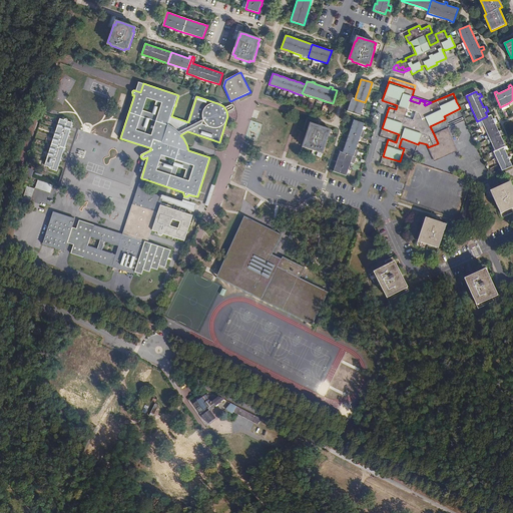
[(363,108),(365,102),(355,99),(352,98),(351,100),(350,102),(349,107),(348,109),(347,111),(360,115),(363,108)]
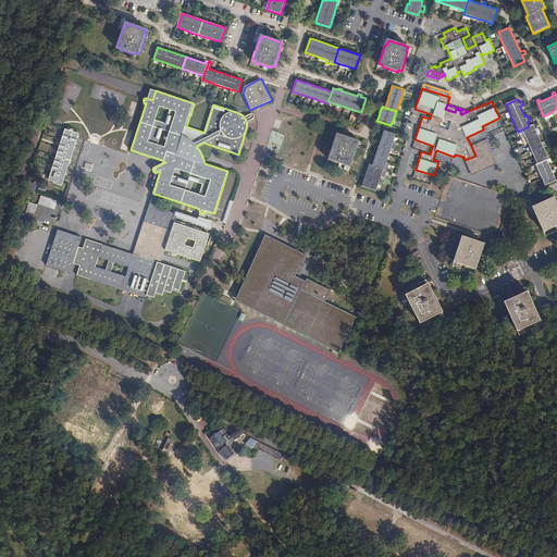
[(483,128),(500,121),(499,118),(482,126),(483,128)]
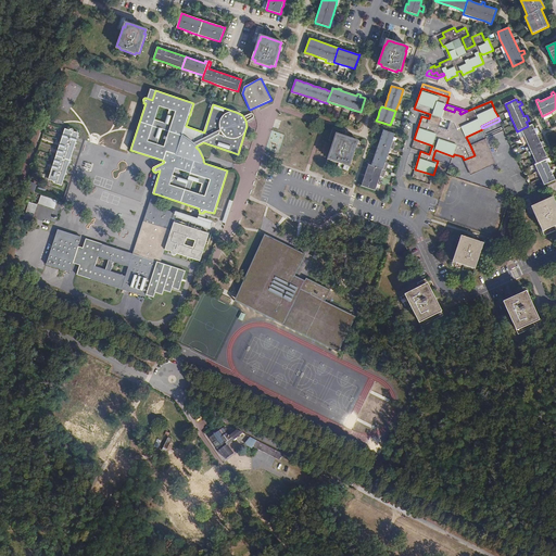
[(528,126),(521,129),(523,136),(527,142),(530,150),(533,156),(536,163),(547,159),(542,147),(545,146),(543,141),(541,142),(536,134),(539,133),(536,127),(534,128),(533,127),(532,124),(528,126)]
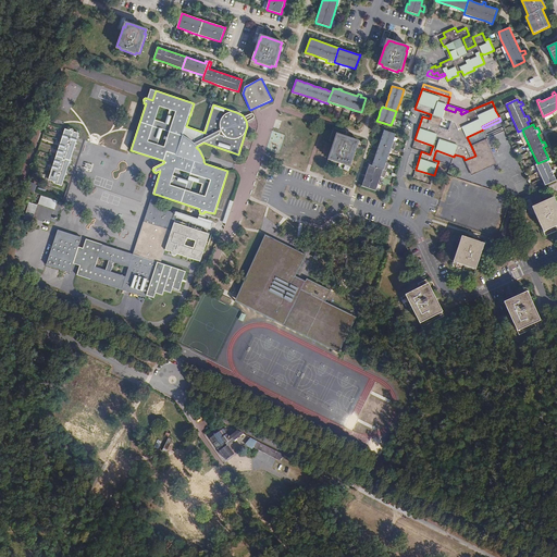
[(70,131),(65,128),(48,180),(53,182),(54,184),(62,186),(79,133),(74,132),(74,131),(73,130),(71,128),(70,131)]
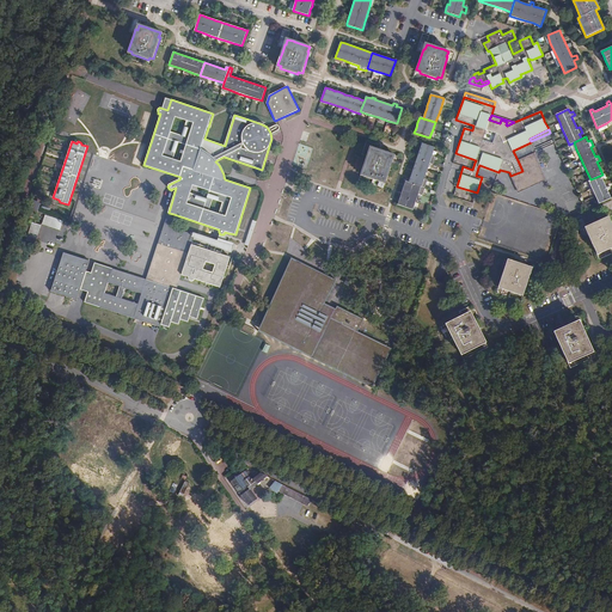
[(532,145),(531,142),(513,151),(514,153),(532,145)]
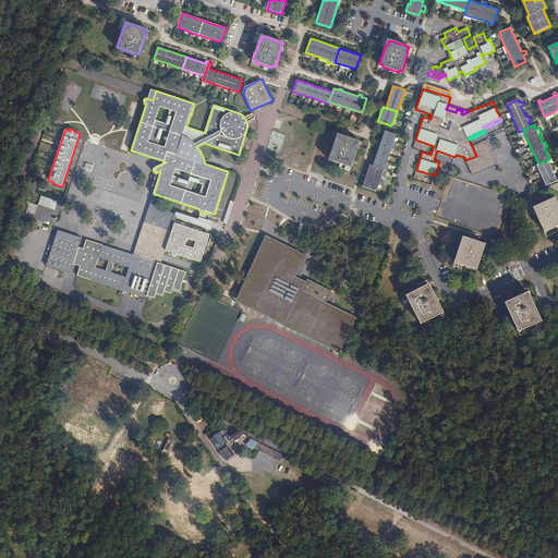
[(397,134),(385,131),(384,133),(383,135),(381,141),(380,142),(379,147),(378,149),(376,155),(376,156),(374,161),(374,162),(374,164),(373,166),(384,170),(386,170),(388,164),(387,162),(389,156),(391,149),(393,149),(396,143),(393,142),(397,134)]
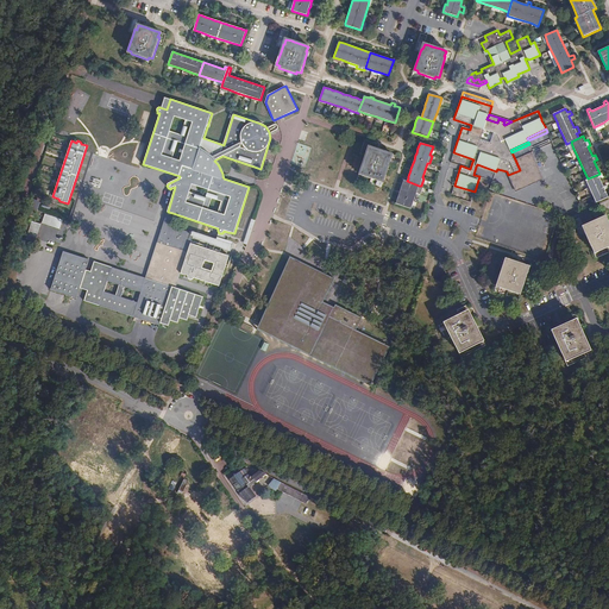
[(377,149),(375,149),(372,148),(369,146),(368,151),(366,151),(359,173),(363,174),(363,175),(380,181),(380,179),(384,180),(390,159),(389,159),(390,154),(381,150),(377,149)]
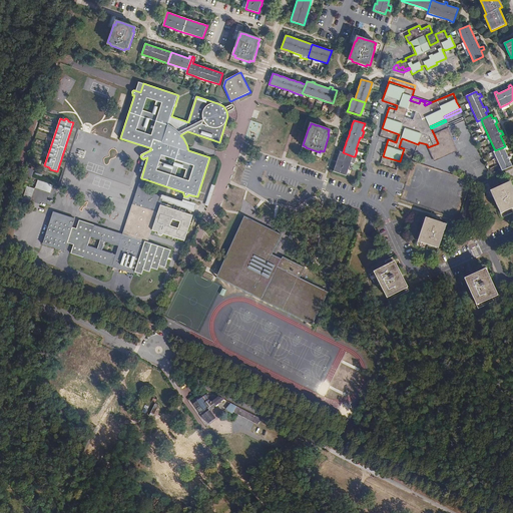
[(447,128),(434,134),(438,143),(428,147),(434,161),(457,150),(447,128)]
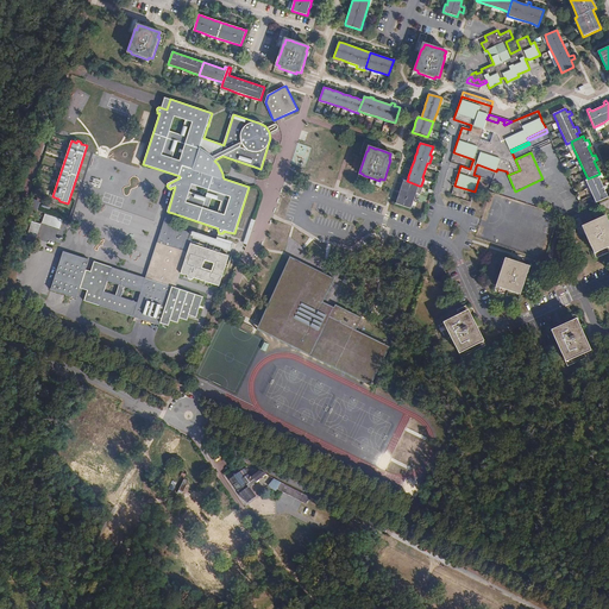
[(592,195),(596,202),(608,198),(607,194),(598,177),(602,175),(601,173),(600,174),(588,179),(585,180),(589,187),(592,195)]
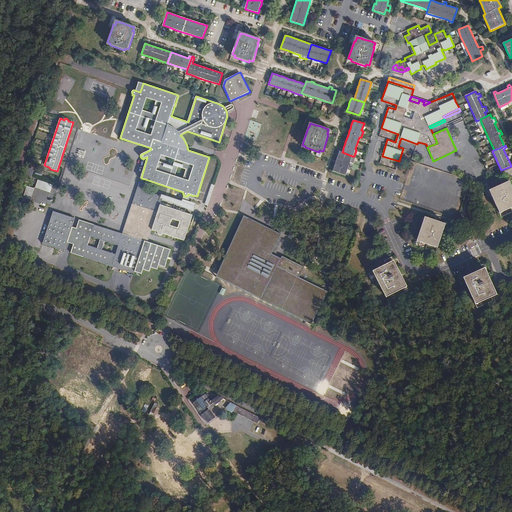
[(352,156),(342,152),(339,151),(338,154),(338,155),(336,161),(336,162),(334,168),(333,169),(333,171),(345,175),(348,168),(350,162),(352,156)]
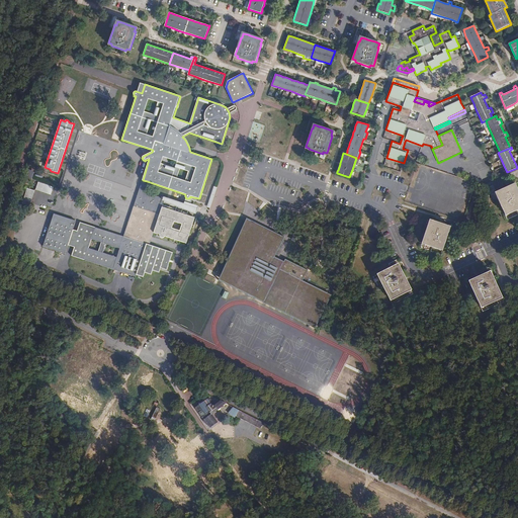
[(147,183),(147,181),(143,180),(138,195),(141,196),(161,202),(164,203),(165,198),(153,194),(151,193),(150,193),(149,191),(148,190),(147,186),(147,183)]
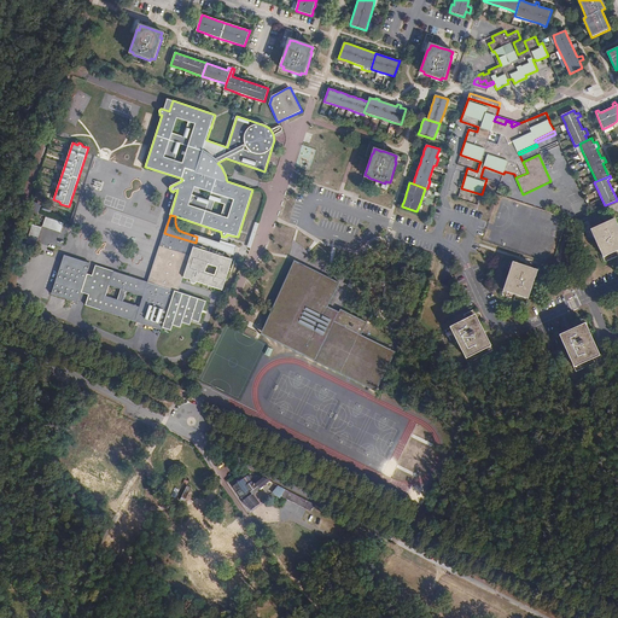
[(65,222),(47,216),(44,225),(62,232),(65,222)]
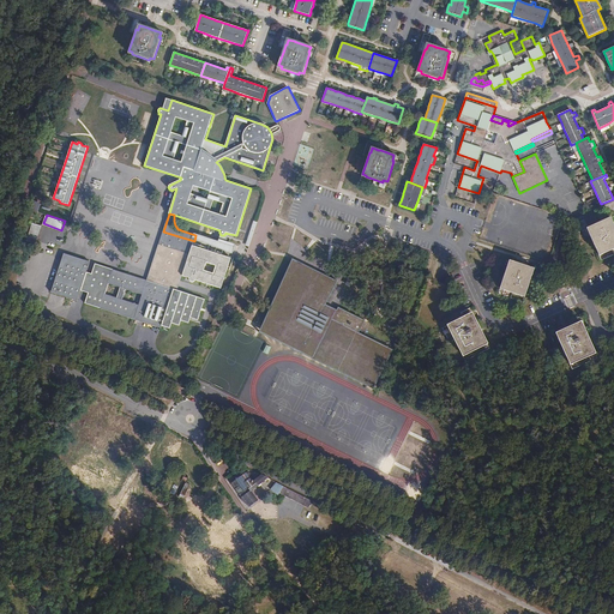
[(596,224),(593,226),(590,227),(588,228),(590,233),(589,233),(599,253),(602,252),(602,253),(613,248),(613,226),(613,222),(611,223),(609,218),(602,222),(596,224)]
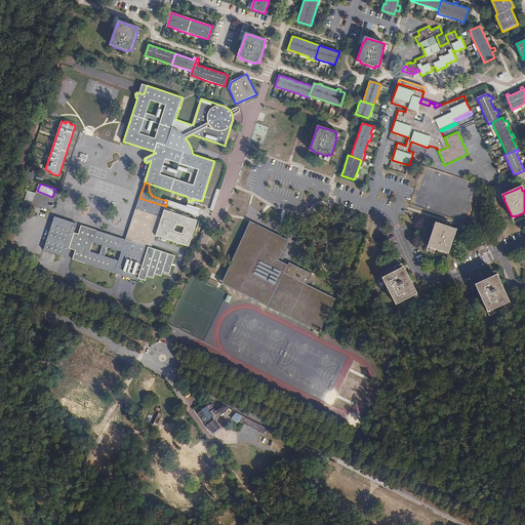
[(31,207),(36,192),(29,190),(24,205),(31,207)]
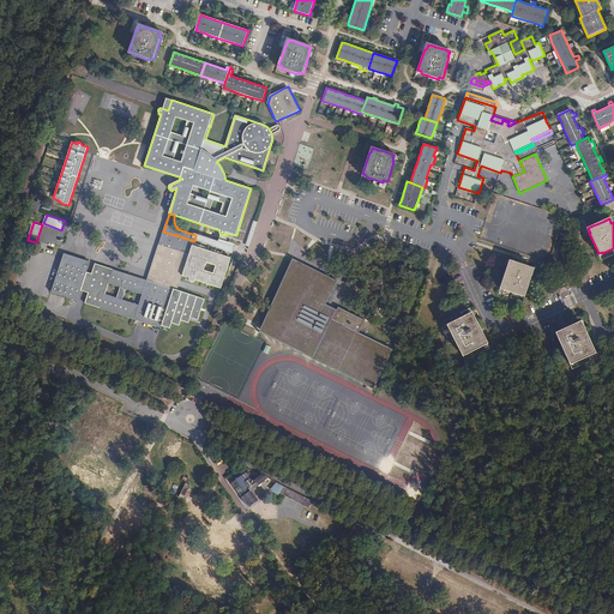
[(191,240),(167,233),(162,246),(160,253),(175,258),(172,269),(180,271),(186,253),(191,240)]
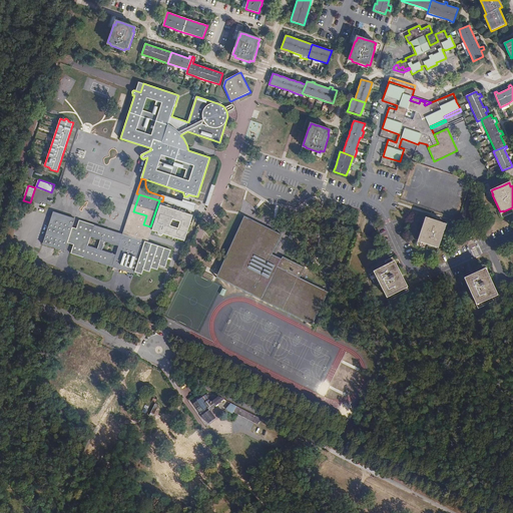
[(182,202),(163,196),(162,201),(194,212),(196,204),(189,201),(191,195),(188,194),(188,195),(187,195),(187,196),(186,196),(185,196),(184,196),(182,202)]
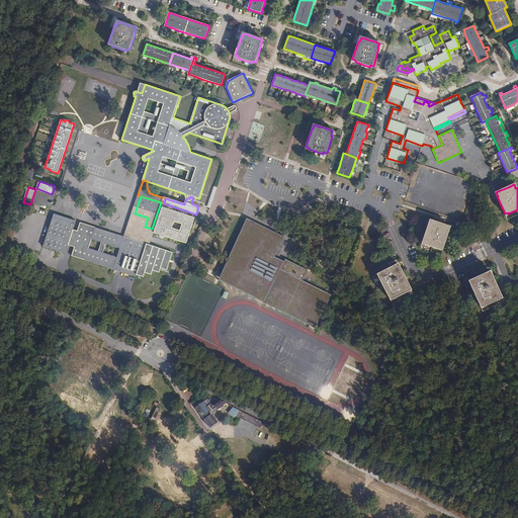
[(137,207),(134,206),(124,237),(150,245),(151,242),(152,238),(154,233),(160,214),(157,213),(152,229),(145,227),(148,218),(135,213),(137,207)]
